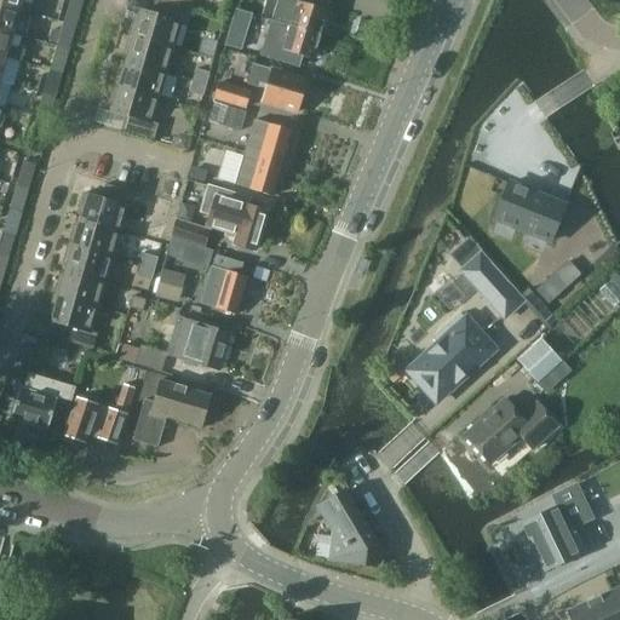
[(22,0),(0,0),(0,6),(30,15),(33,7),(22,4),(22,0)]
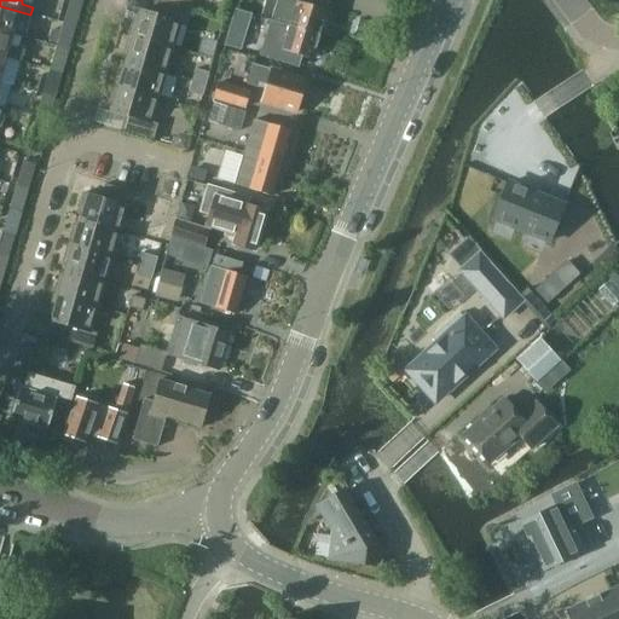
[(74,27),(81,4),(69,0),(63,24),(74,27)]
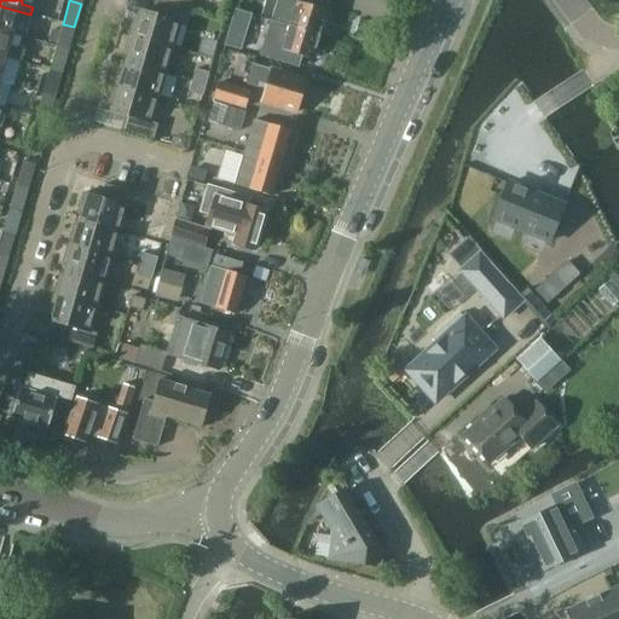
[(157,0),(157,3),(190,11),(192,0),(157,0)]
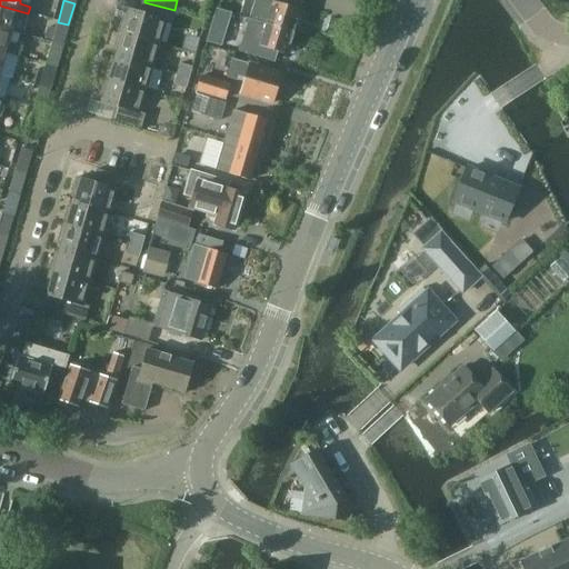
[(293,33),(300,10),(279,5),(280,0),(256,0),(250,20),(267,25),(293,33)]
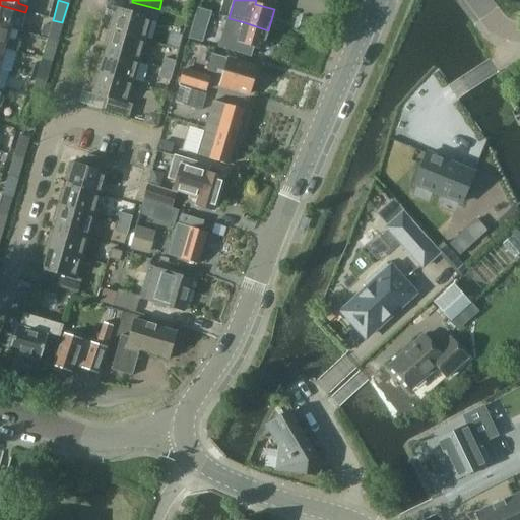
[(155,21),(159,9),(132,2),(129,12),(118,9),(115,19),(111,18),(108,30),(145,41),(150,20),(155,21)]
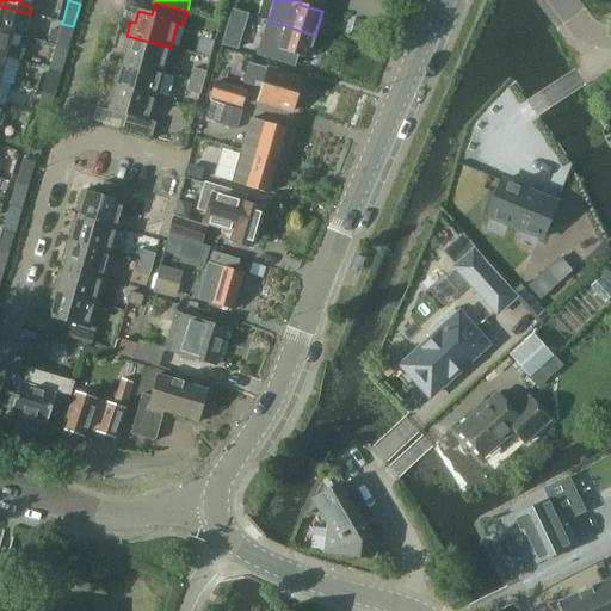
[(30,14),(0,6),(0,31),(12,35),(23,38),(30,14)]
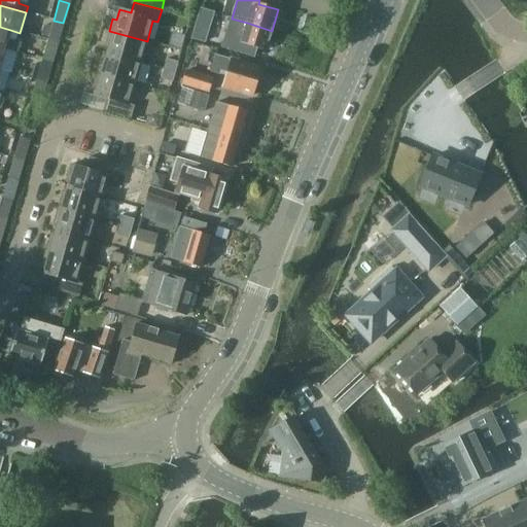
[(306,16),(302,30),(311,33),(314,19),(306,16)]
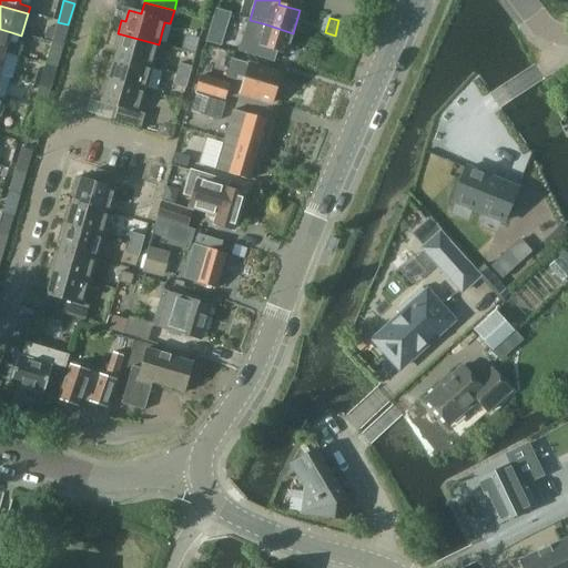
[(61,47),(68,24),(58,22),(56,30),(52,40),(51,44),(61,47)]
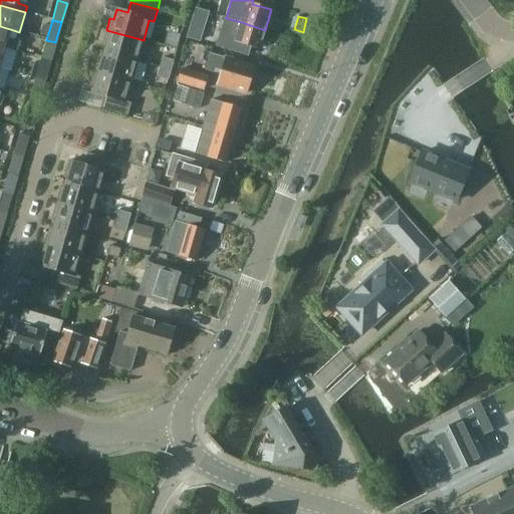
[(185,42),(194,44),(199,25),(191,22),(185,42)]
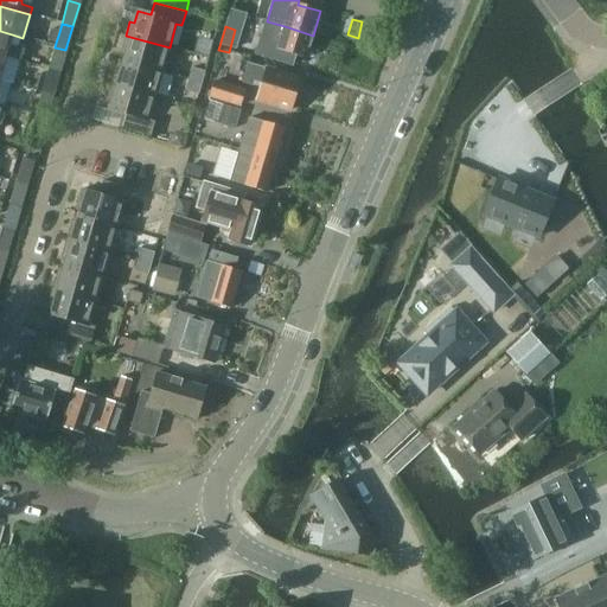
[(306,59),(313,36),(285,26),(274,62),(283,64),(287,53),(306,59)]
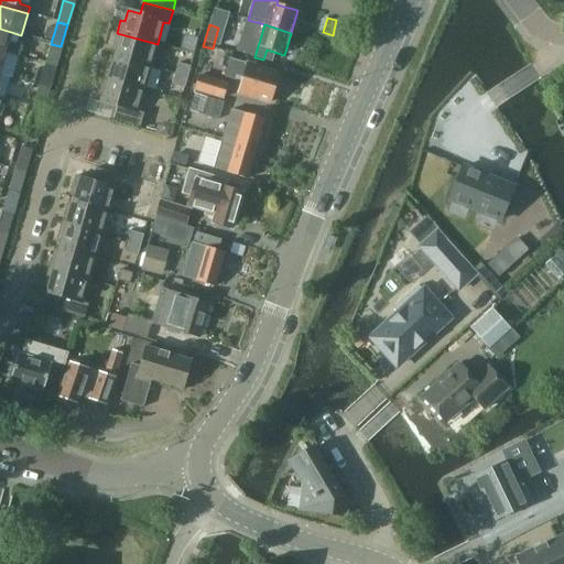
[(46,28),(44,38),(52,40),(55,30),(46,28)]
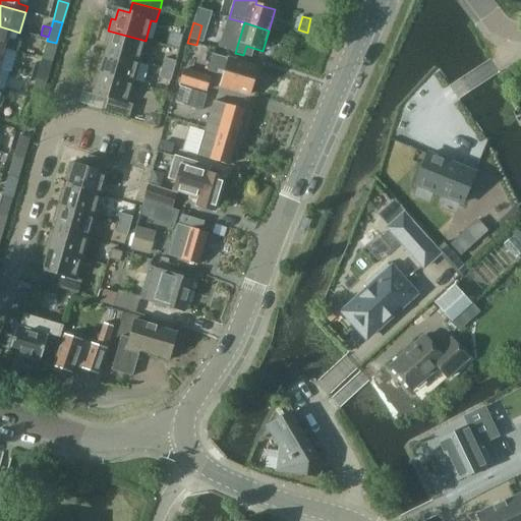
[(10,30),(0,26),(0,48),(5,50),(16,53),(19,44),(7,40),(10,30)]
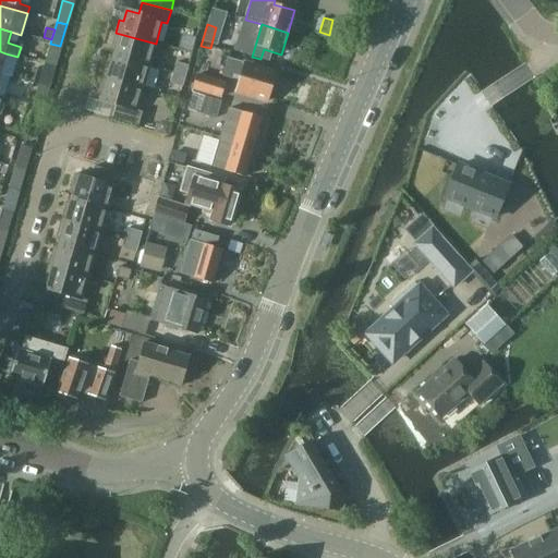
[(149,67),(156,44),(116,33),(111,46),(116,47),(112,56),(149,67)]
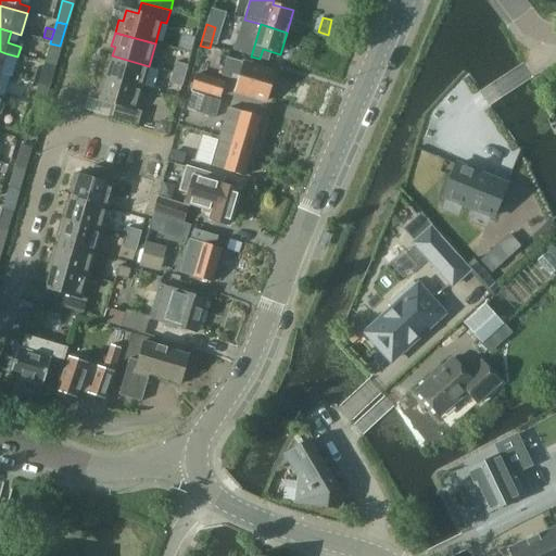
[(54,67),(60,46),(50,43),(43,65),(54,67)]
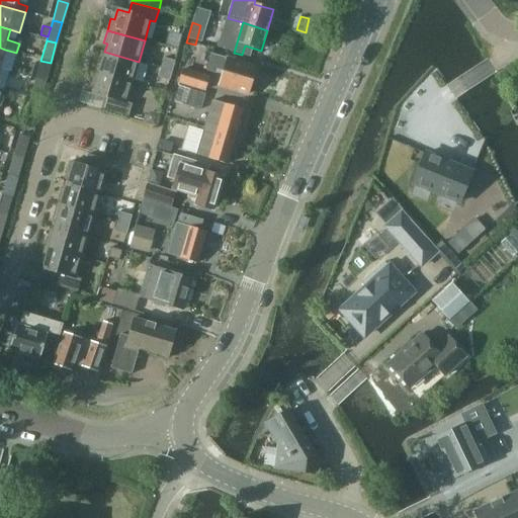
[(139,62),(104,52),(102,61),(98,60),(95,72),(133,83),(139,62)]
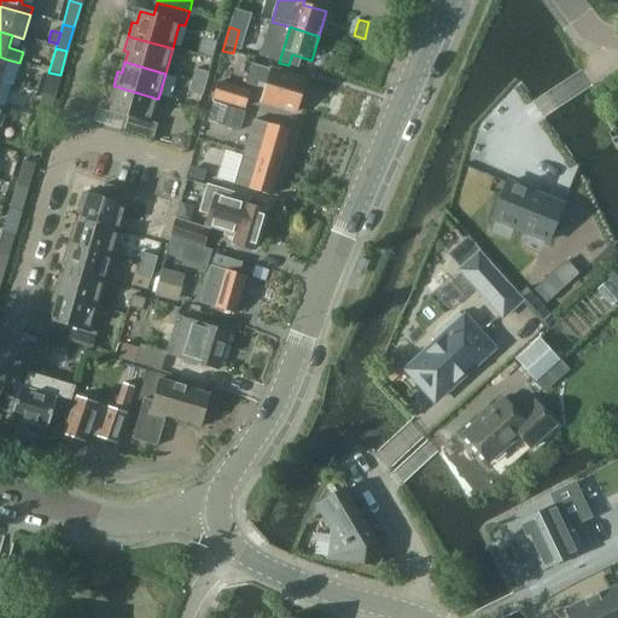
[(296,112),(305,80),(252,64),(246,85),(258,88),(260,83),(267,86),(262,103),(296,112)]
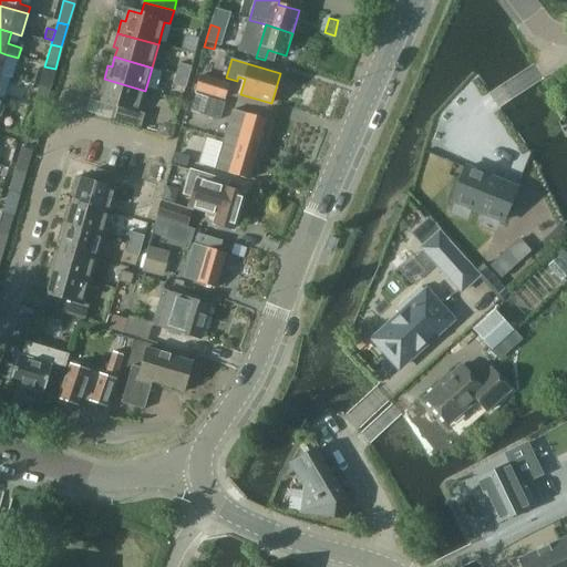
[(188,78),(191,68),(178,64),(176,74),(188,78)]
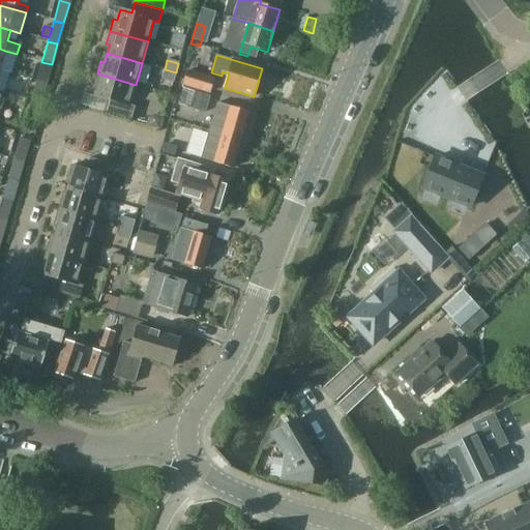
[(46,85),(52,64),(41,62),(36,82),(46,85)]
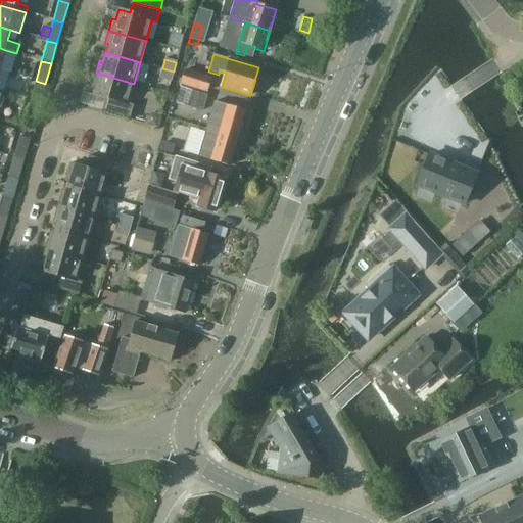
[(174,72),(162,68),(159,79),(171,82),(174,72)]
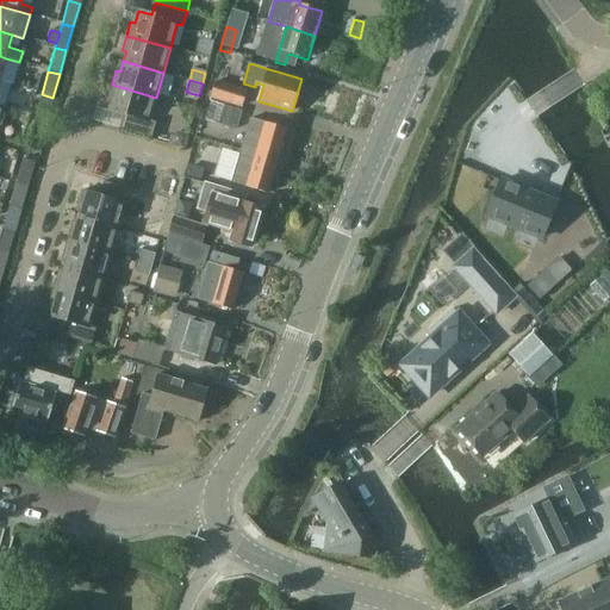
[(246,91),(217,82),(212,98),(242,107),(246,91)]
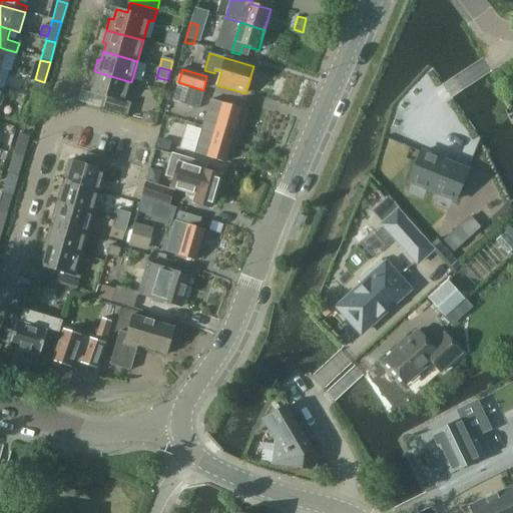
[(125,102),(131,82),(94,71),(90,83),(94,84),(91,94),(102,97),(99,108),(126,116),(130,103),(125,102)]
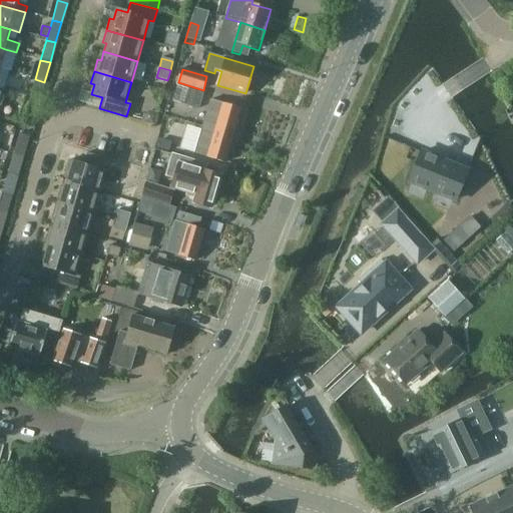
[(38,102),(44,82),(35,79),(29,99),(38,102)]
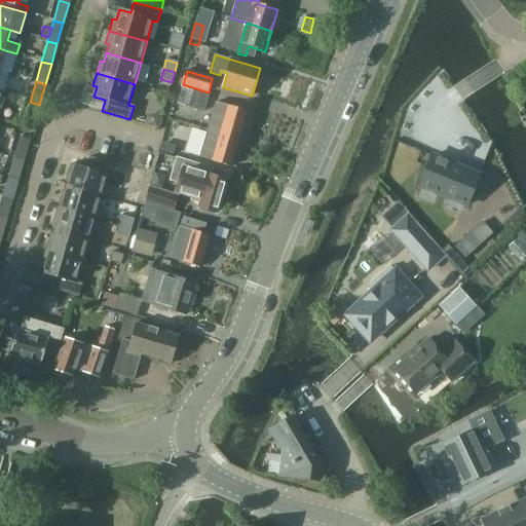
[(193,91),(188,107),(203,111),(208,96),(193,91)]
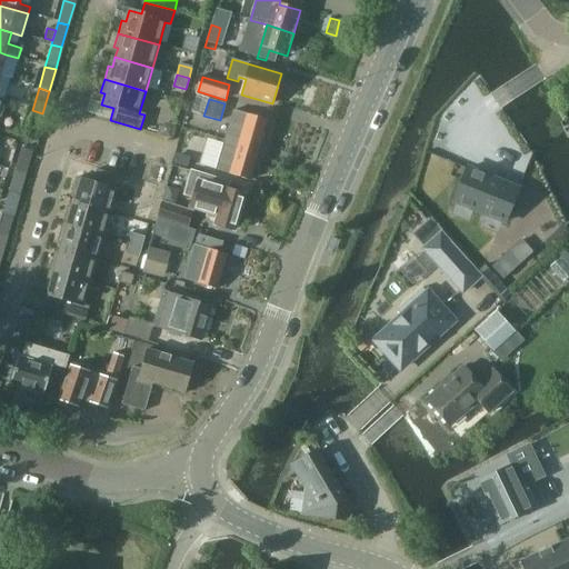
[(37,135),(42,113),(32,110),(26,132),(37,135)]
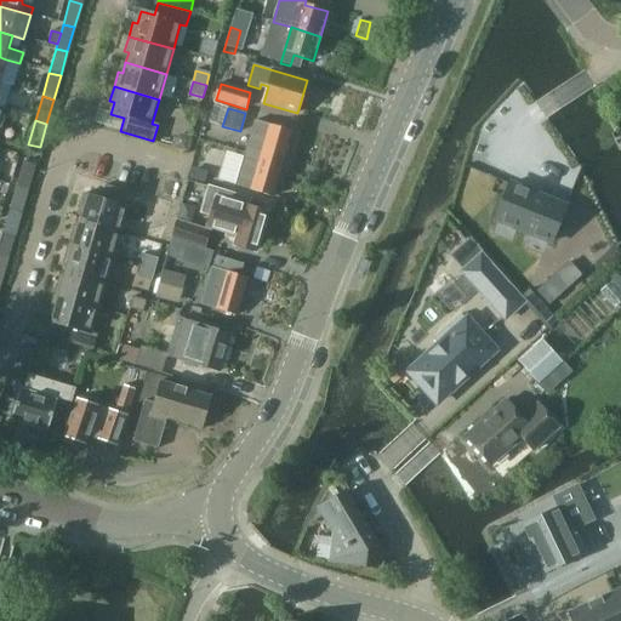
[(281,165),(291,132),(255,121),(245,154),(281,165)]
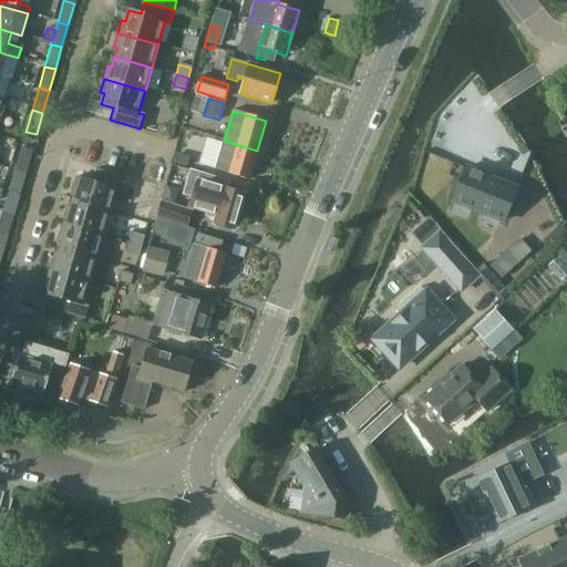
[(173,126),(161,123),(157,135),(169,138),(173,126)]
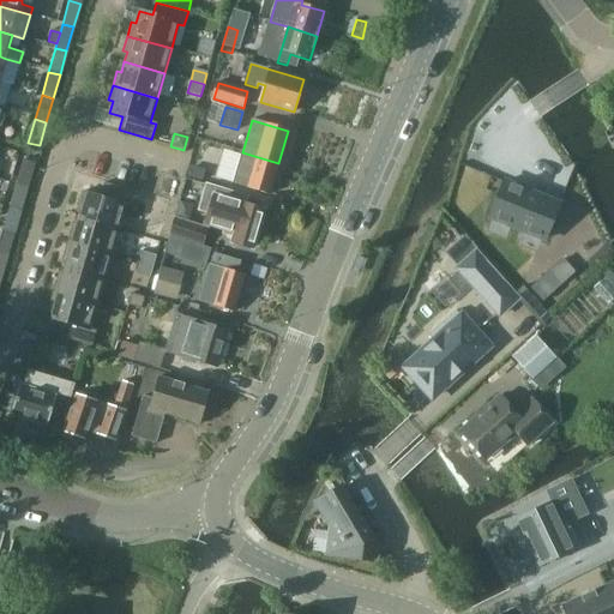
[(269,196),(278,163),(242,152),(233,185),(269,196)]
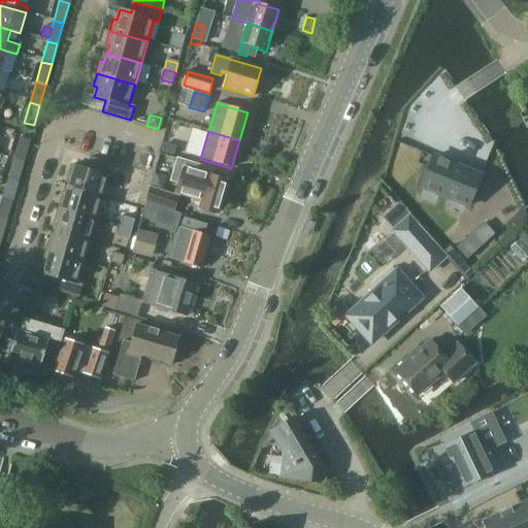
[(24,162),(29,141),(20,138),(13,159),(24,162)]
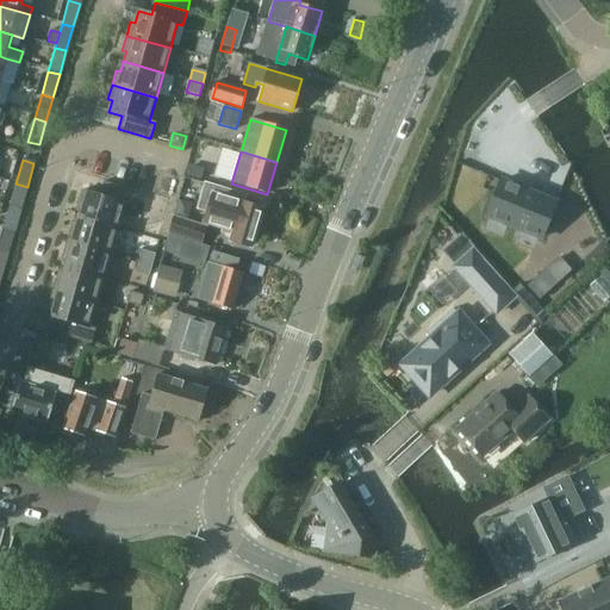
[(190,165),(186,175),(201,180),(204,168),(190,165)]
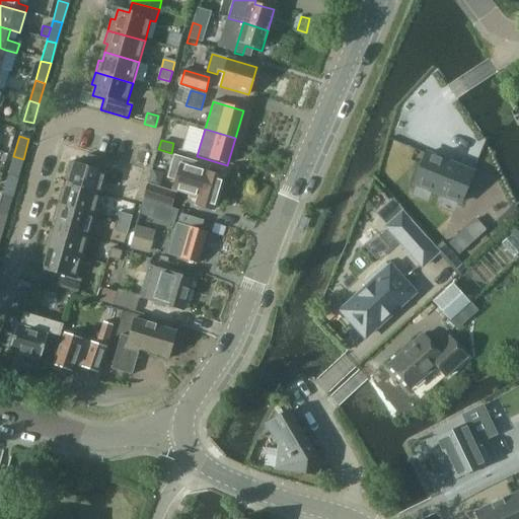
[(413,183),(460,203),(472,173),(426,154),(413,183)]
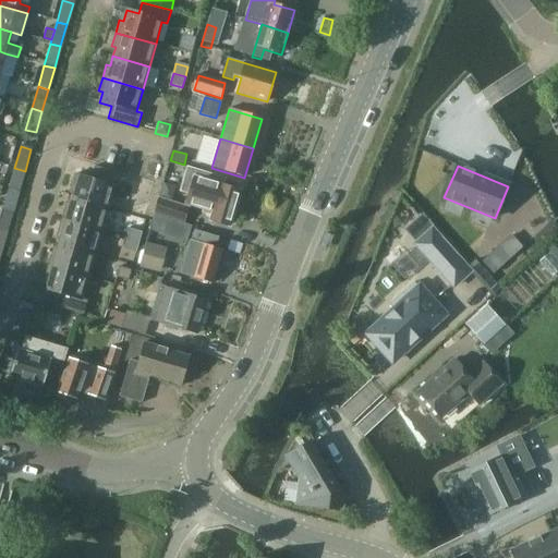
[(74,190),(71,199),(108,209),(114,187),(120,190),(123,176),(94,167),(91,180),(74,174),(71,189),(74,190)]
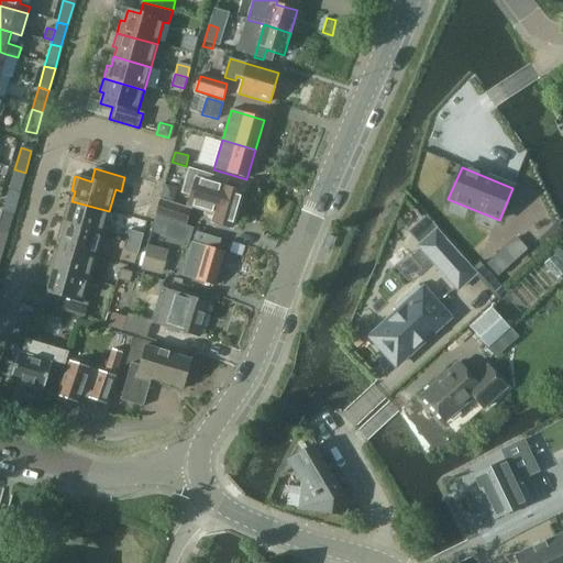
[(19,194),(25,173),(14,169),(9,190),(19,194)]
